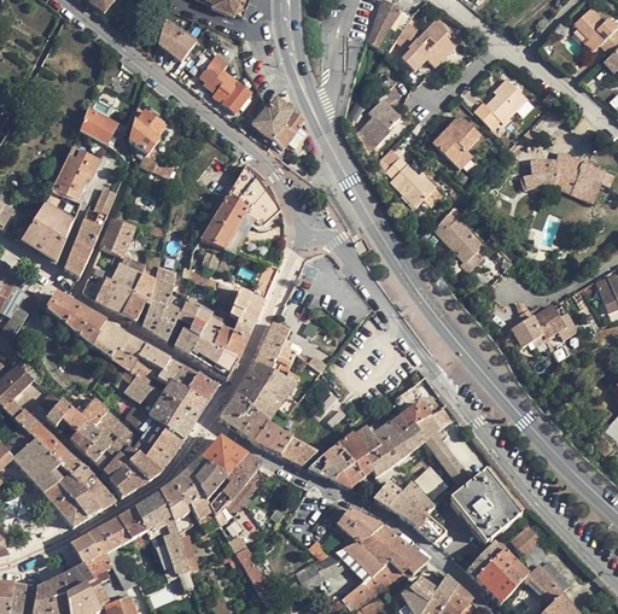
[(88,0),(104,12),(114,0),(88,0)]
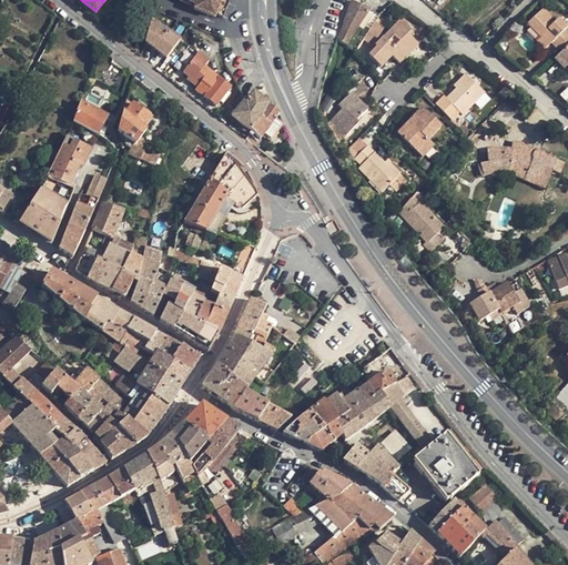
[(186,0),(189,1),(189,0),(195,0),(195,3),(194,6),(214,14),(215,12),(222,16),(230,0),(186,0)]
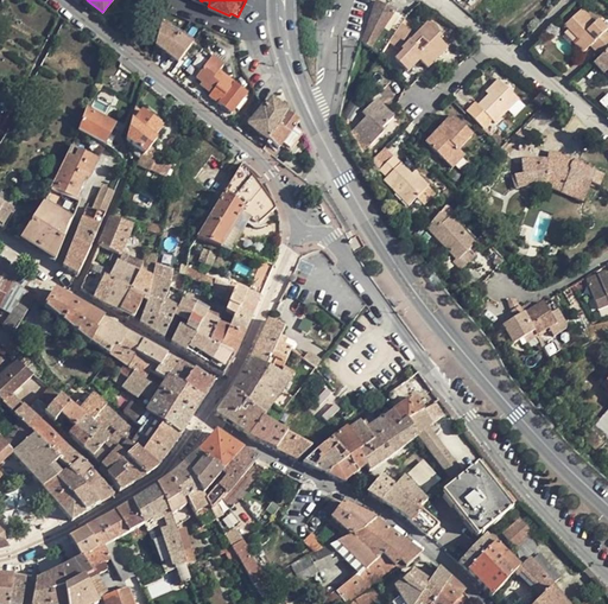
[(401,20),(404,17),(394,10),(385,4),(379,0),(374,0),(362,39),(371,45),(380,51),(390,38),(398,26),(401,20)]
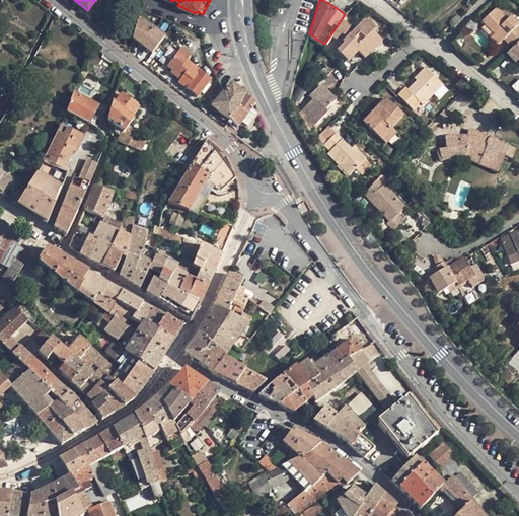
[(330,0),(328,3),(337,8),(345,14),(347,11),(330,0)]
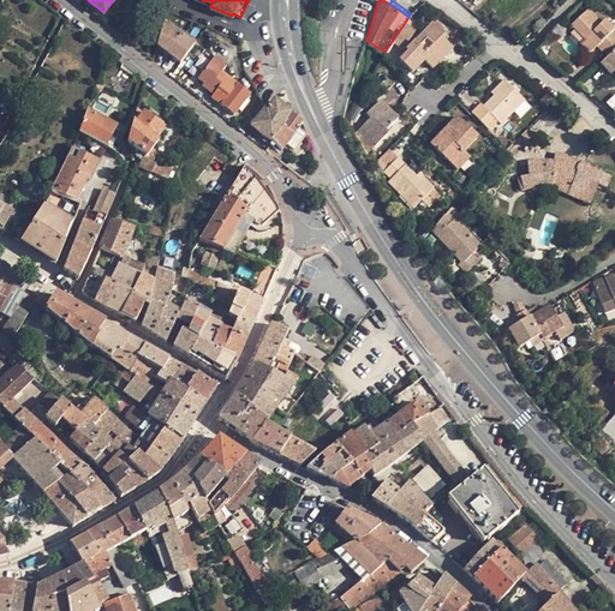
[(589,5),(572,22),(575,25),(584,36),(587,34),(597,43),(608,54),(614,46),(614,29),(613,28),(614,27),(605,17),(602,19),(589,5)]
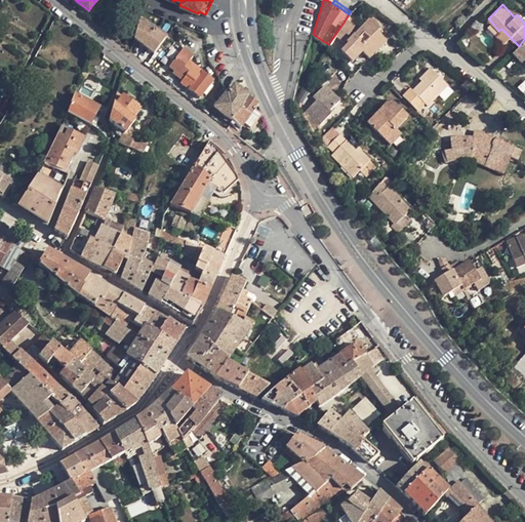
[(354,33),(347,40),(349,41),(341,48),(352,58),(362,48),(369,55),(387,38),(378,31),(381,28),(369,16),(354,33)]
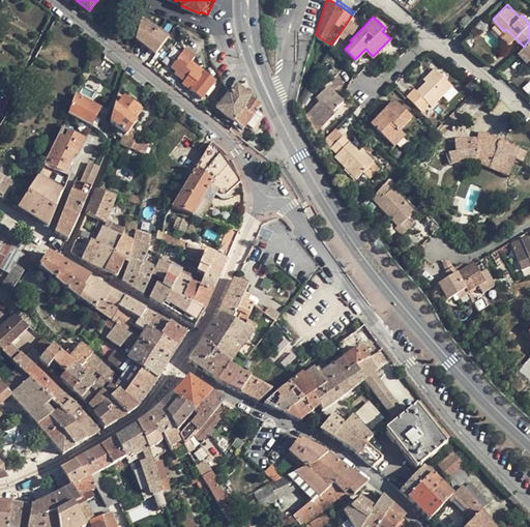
[(350,18),(347,23),(354,28),(358,23),(350,18)]
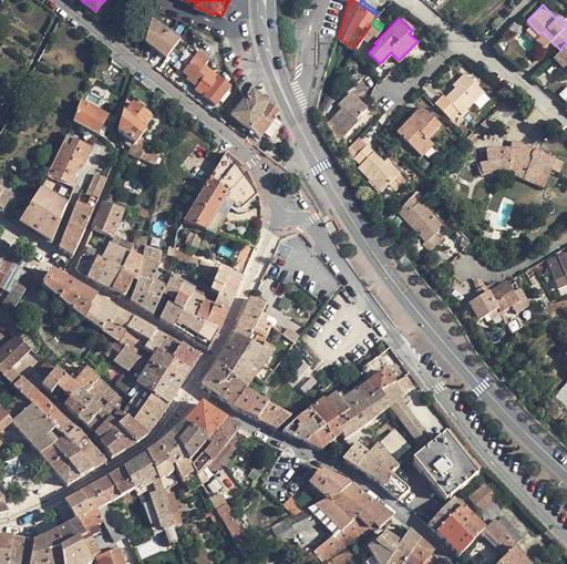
[(171,29),(151,20),(147,32),(144,40),(155,48),(167,32),(167,31),(171,29)]
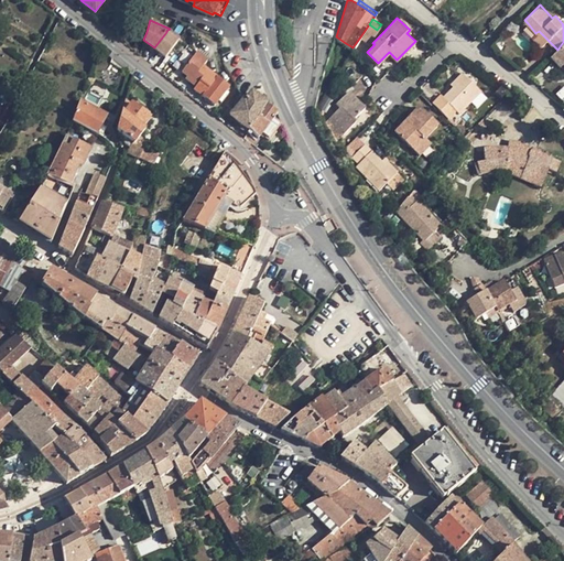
[(535,33),(528,23),(523,28),(532,38),(535,33)]
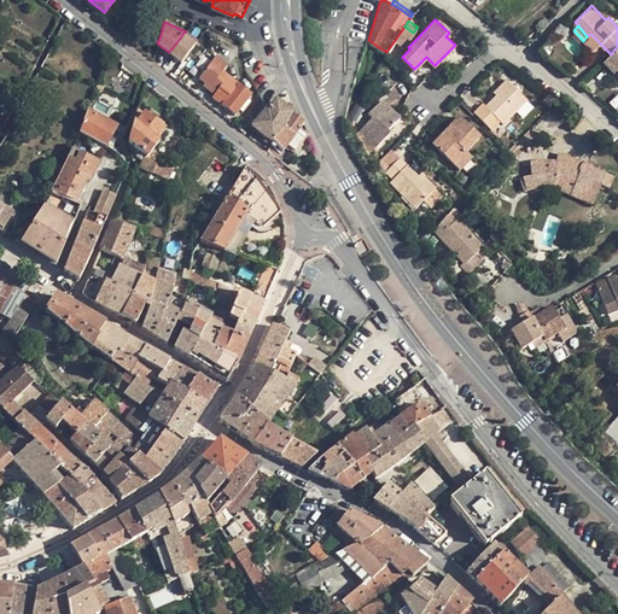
[(404,27),(396,39),(404,46),(413,33),(404,27)]
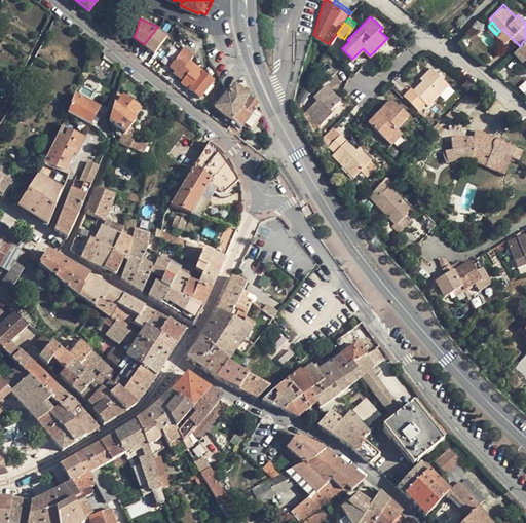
[(167,35),(158,27),(155,29),(155,30),(144,44),(154,52),(165,37),(167,35)]
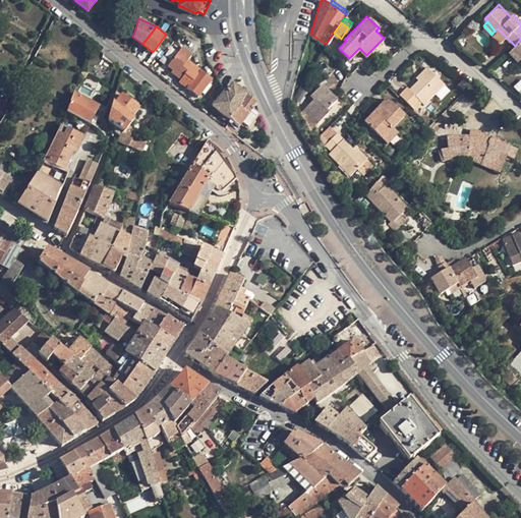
[(491,35),(500,43),(506,37),(498,29),(495,31),(491,35)]
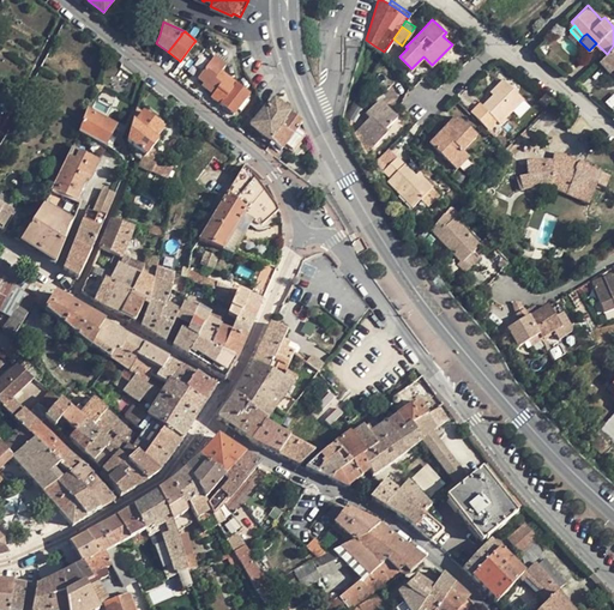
[(613,46),(607,54),(602,58),(613,70),(613,46)]
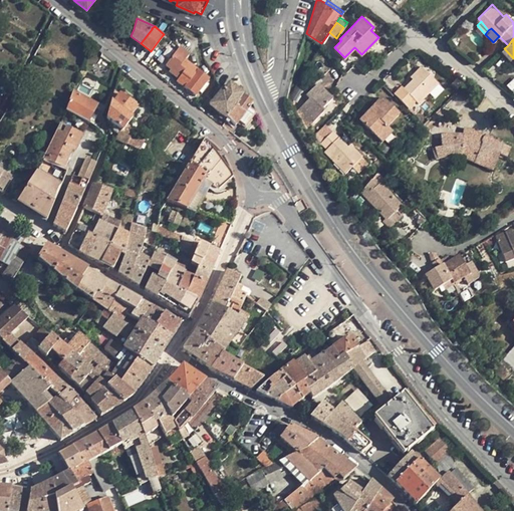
[(182,43),(180,46),(189,52),(191,50),(182,43)]
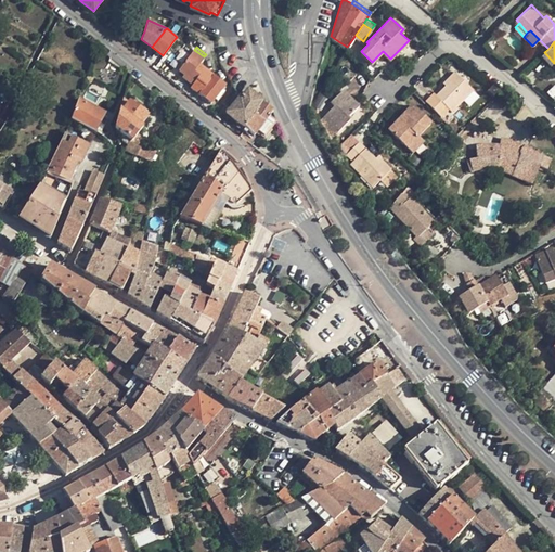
[(191,86),(199,92),(211,77),(213,73),(199,63),(204,56),(194,50),(194,49),(179,69),(184,74),(194,81),(191,86)]
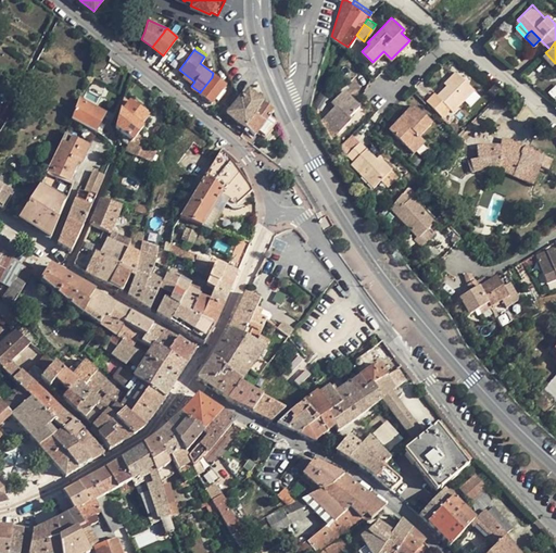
[(555,63),(545,52),(543,54),(553,65),(555,63)]
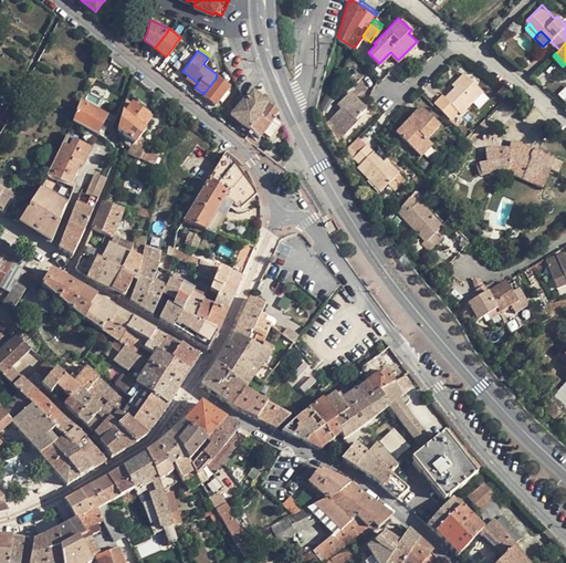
[(122,69),(111,62),(100,77),(111,85),(122,69)]
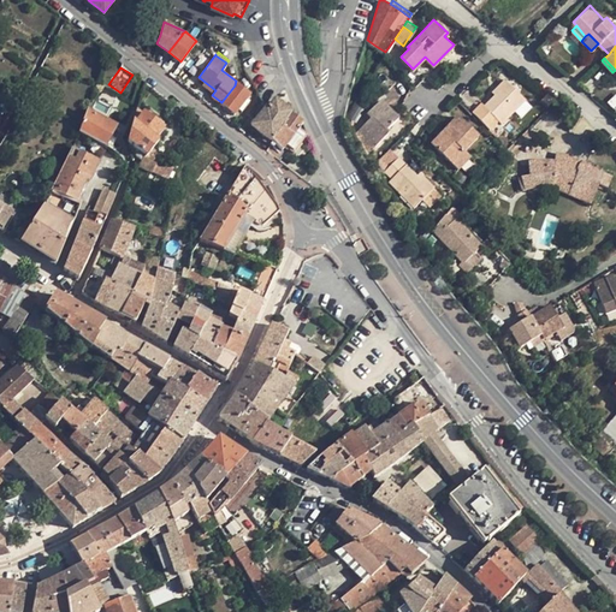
[(481,101),(472,110),(490,128),(498,119),(501,122),(525,97),(504,78),(496,87),(498,89),(495,94),(484,104),(481,101)]
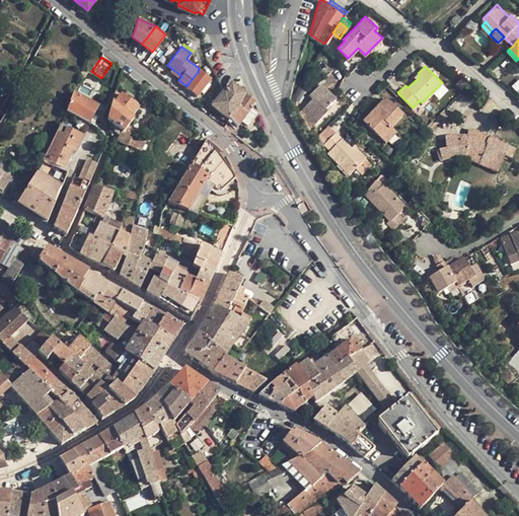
[(199,68),(198,72),(209,80),(211,77),(199,68)]
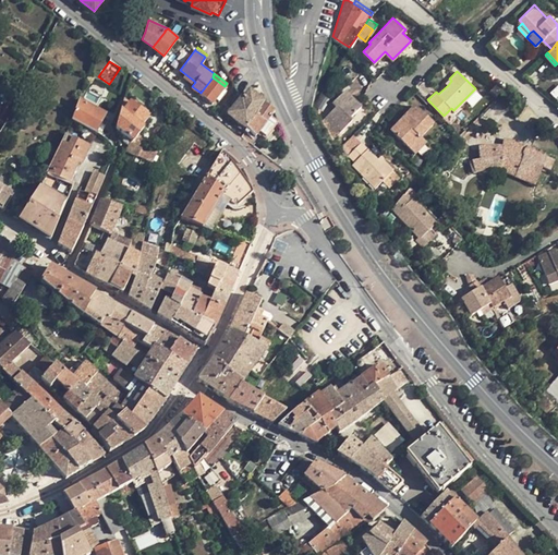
[(185,74),(184,76),(194,84),(195,82),(185,74)]
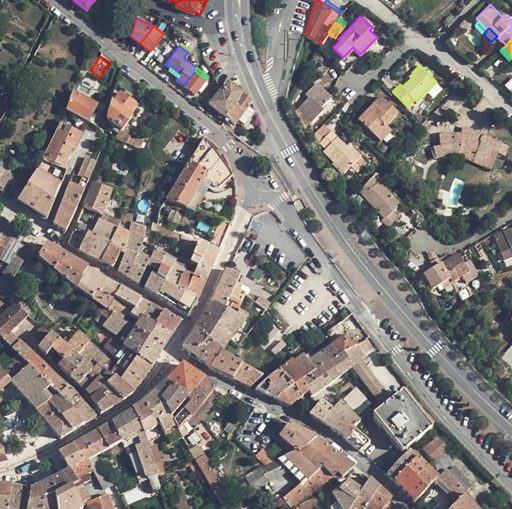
[(195,71),(184,85),(194,94),(198,89),(205,80),(206,79),(195,71)]
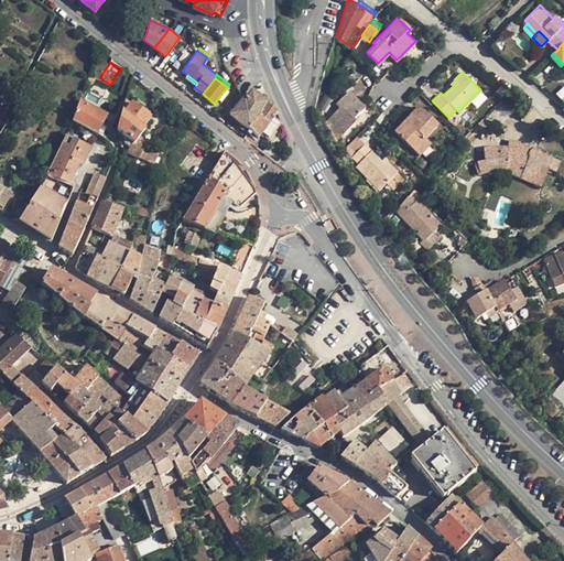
[(142,81),(134,90),(149,101),(155,90),(142,81)]
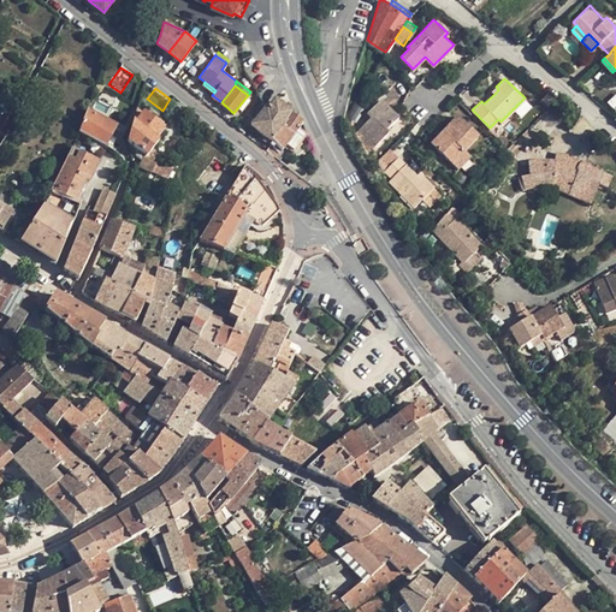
[(554,96),(546,91),(544,95),(551,101),(554,96)]
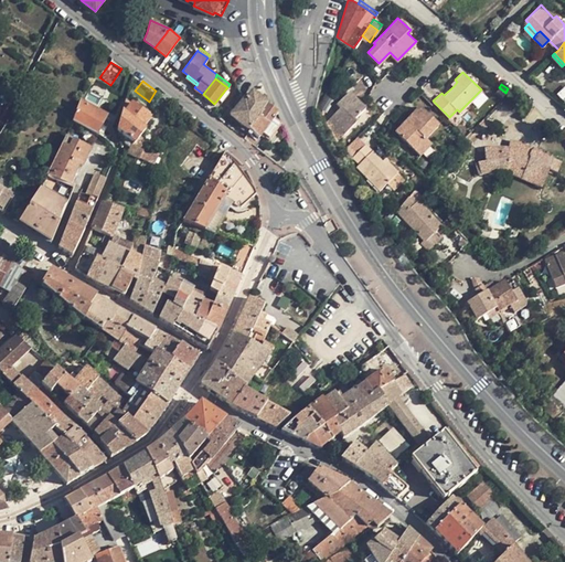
[(226,88),(219,98),(222,101),(230,92),(226,88)]
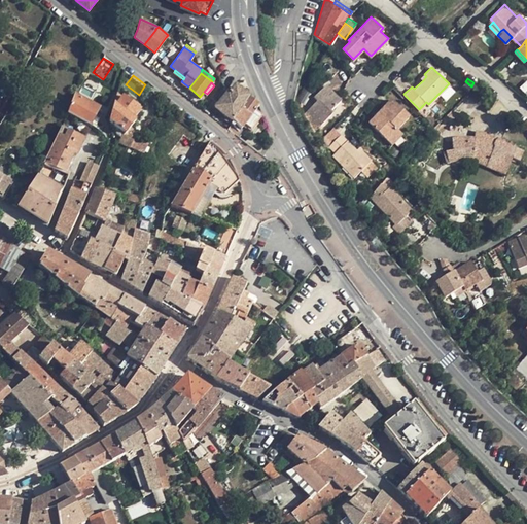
[(326,83),(314,96),(317,99),(307,108),(320,123),(334,111),(330,109),(341,99),(326,83)]
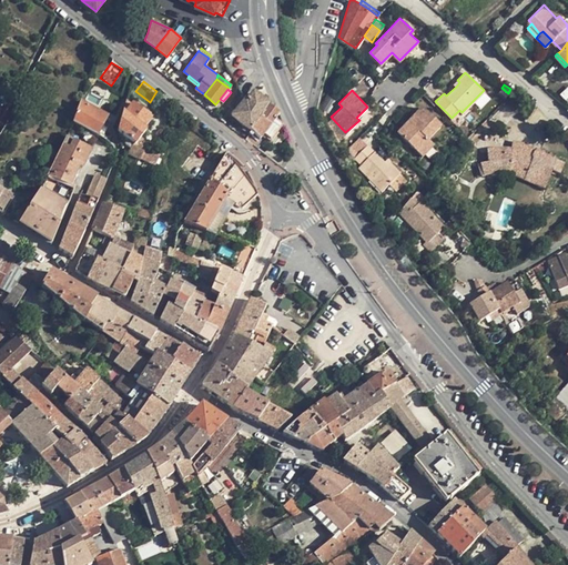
[(253,91),(247,100),(263,112),(269,103),(253,91)]
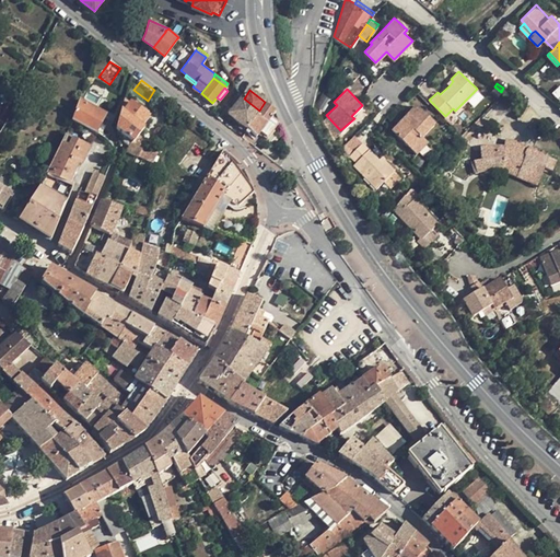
[(244,99),(242,96),(241,97),(235,105),(229,113),(232,116),(242,124),(247,127),(259,111),(244,99)]
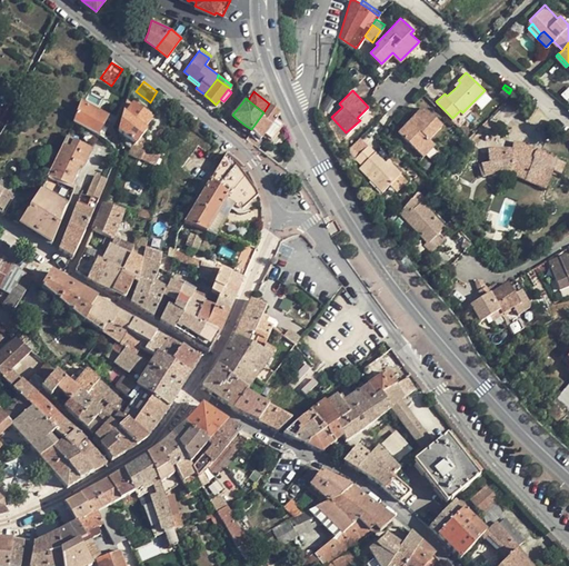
[(81,100),(80,102),(98,112),(99,110),(81,100)]
